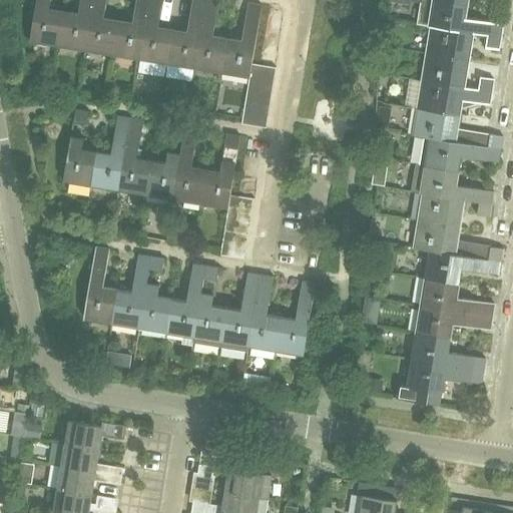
[(49,0),(35,0),(29,39),(57,44),(62,11),(48,9),(49,0)]
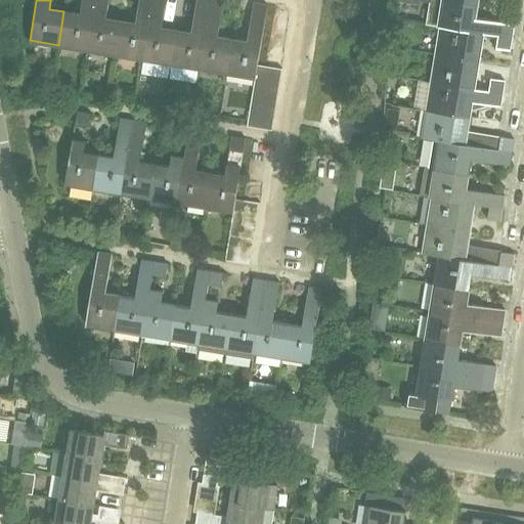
[(80,0),(78,13),(63,11),(58,45),(86,50),(94,0),(80,0)]
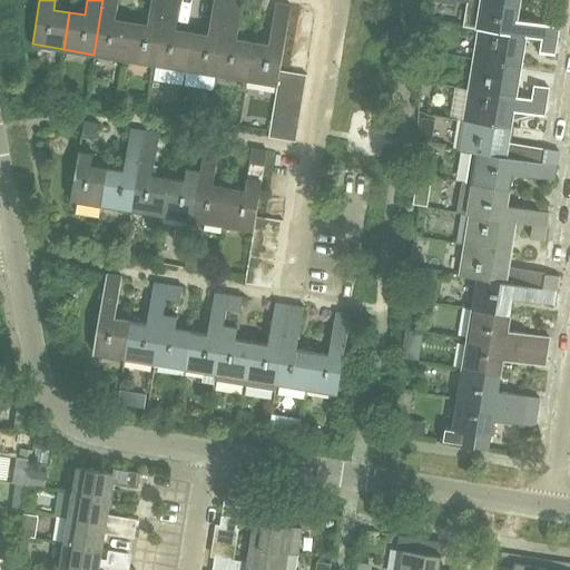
[(117,0),(102,0),(94,55),(125,59),(130,22),(115,20),(117,0)]
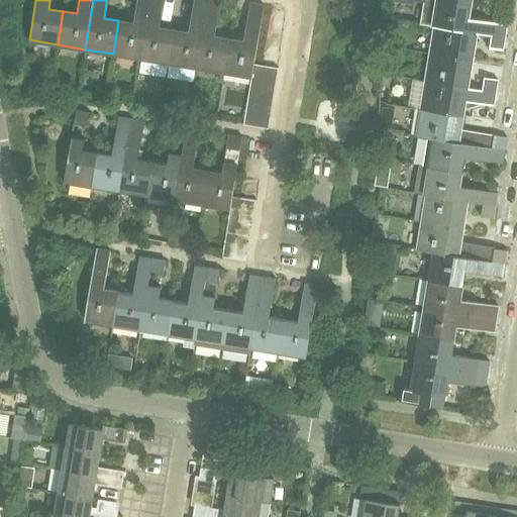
[(113,54),(140,59),(149,0),(136,0),(132,23),(118,20),(113,54)]
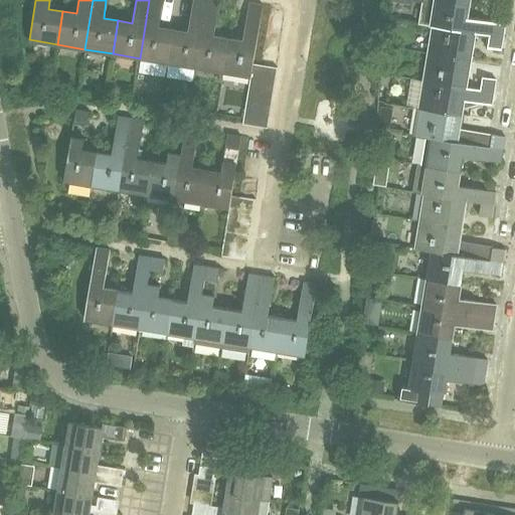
[(162,0),(149,0),(140,58),(167,62),(172,29),(158,27),(162,0)]
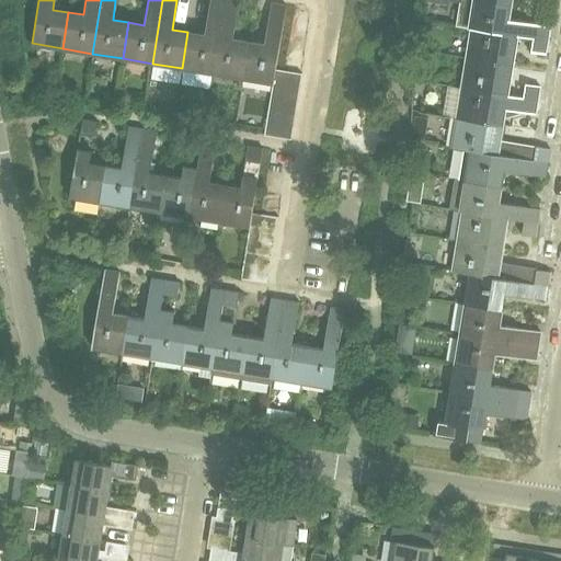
[(212,73),(224,0),(208,0),(204,35),(187,32),(182,68),(212,73)]
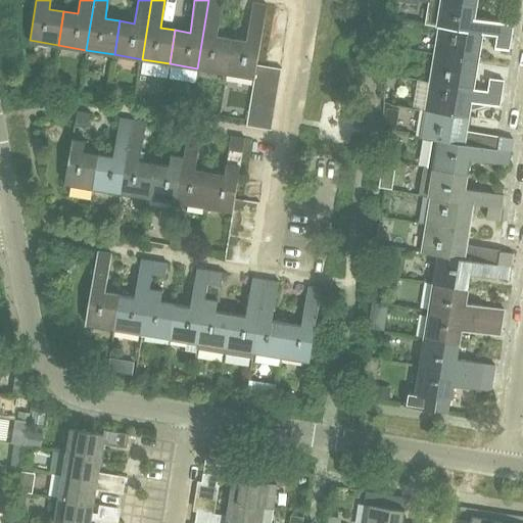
[(221,0),(208,0),(197,68),(225,73),(230,40),(216,37),(221,0)]
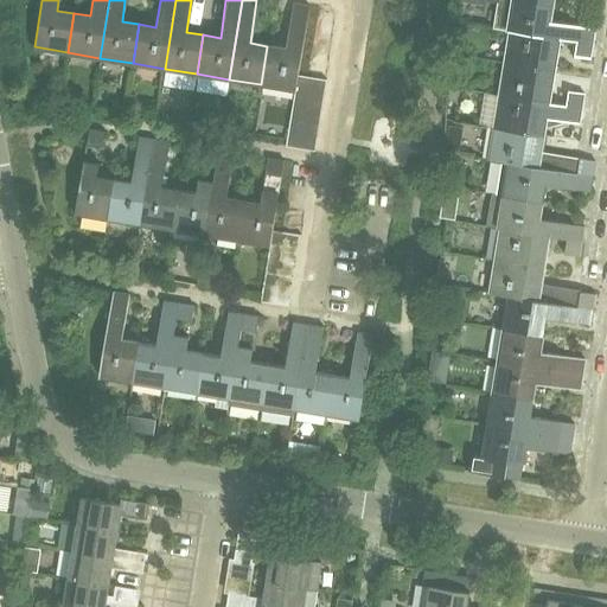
[(509,30),(558,38),(575,42),(590,44),(593,29),(549,21),(551,4),(531,0),(498,0),(494,27),(506,30),(509,30)]
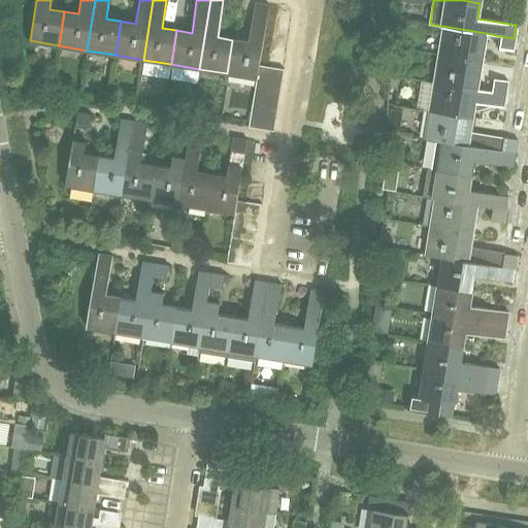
[(257,78),(257,77),(258,65),(268,6),(254,4),(248,42),(232,40),(227,73),(257,78)]
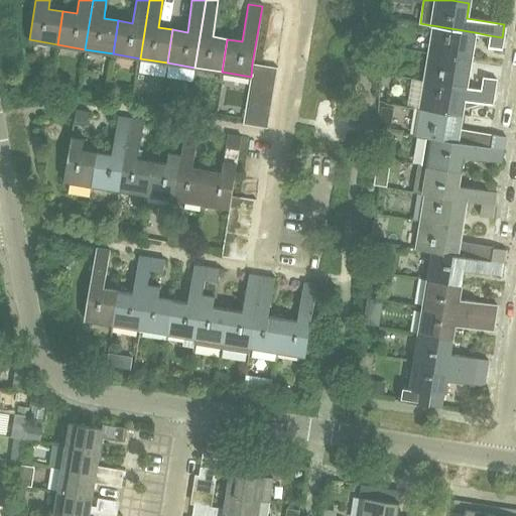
[(432,25),(428,53),(471,60),(475,32),(432,25)]
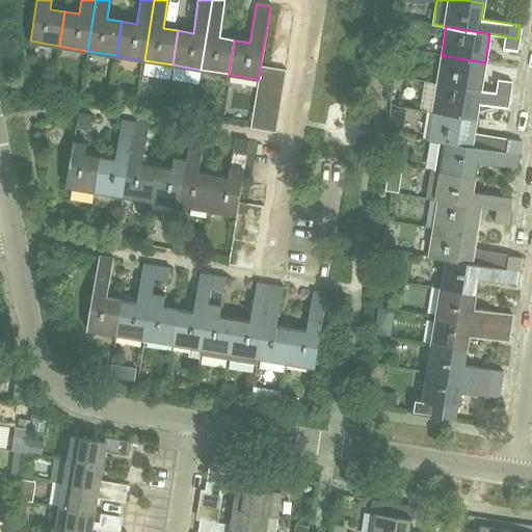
[(515,52),(517,38),(504,36),(502,50),(515,52)]
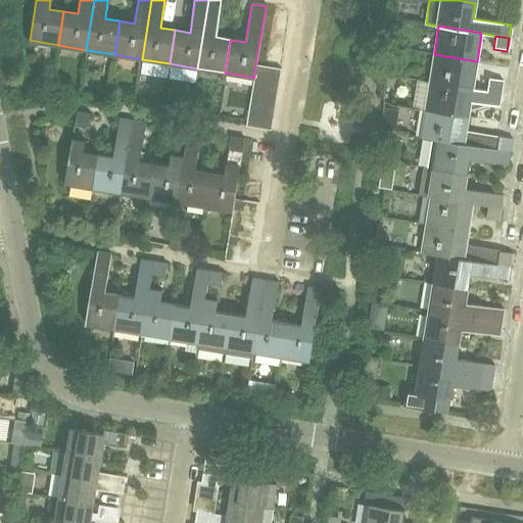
[(434,54),(429,82),(472,89),(477,61),(434,54)]
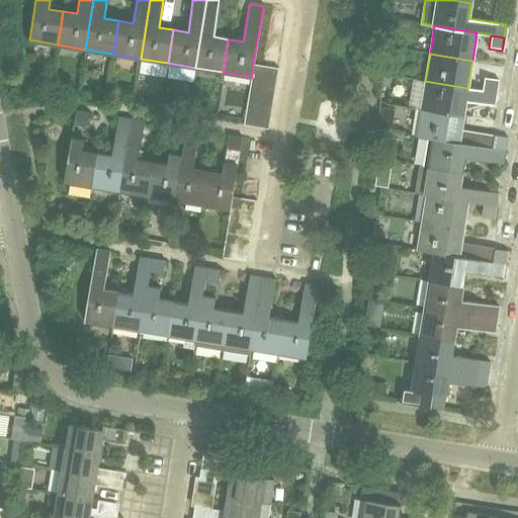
[(278,68),(253,64),(252,76),(276,80),(278,68)]
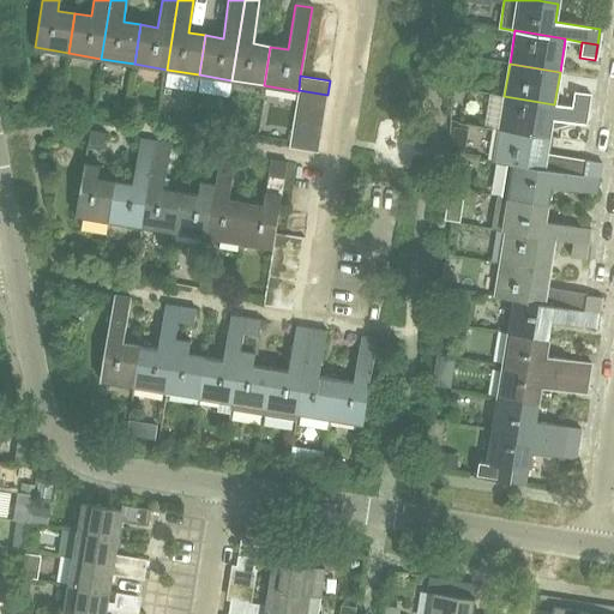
[(299,90),(299,91),(296,103),(325,109),(327,95),(299,90)]
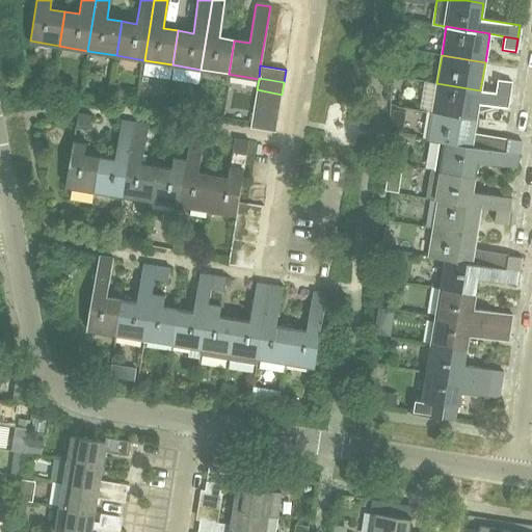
[(497,80),(495,94),(508,96),(510,82),(497,80)]
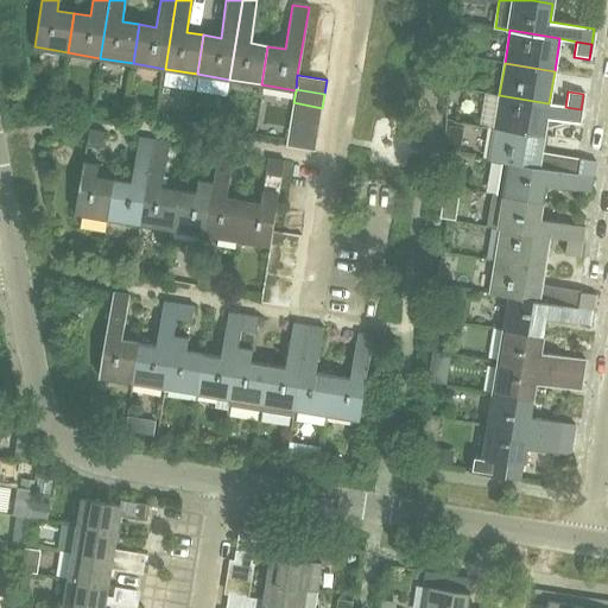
[(565,107),(549,103),(499,95),(493,127),(543,135),(545,127),(563,121),(578,124),(581,109),(565,107)]
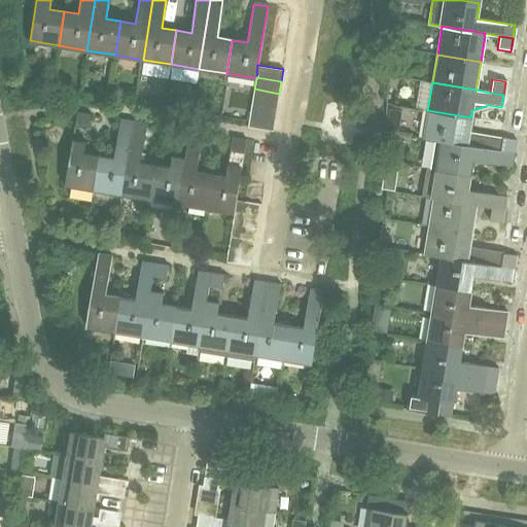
[(277,106),(279,94),(254,89),(252,101),(277,106)]
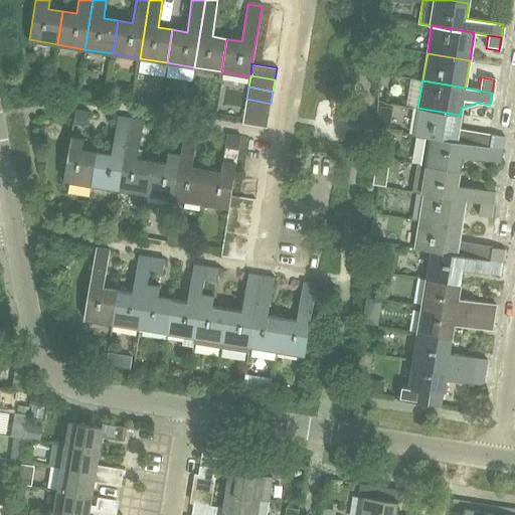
[(246,99),(244,112),(269,116),(271,104),(246,99)]
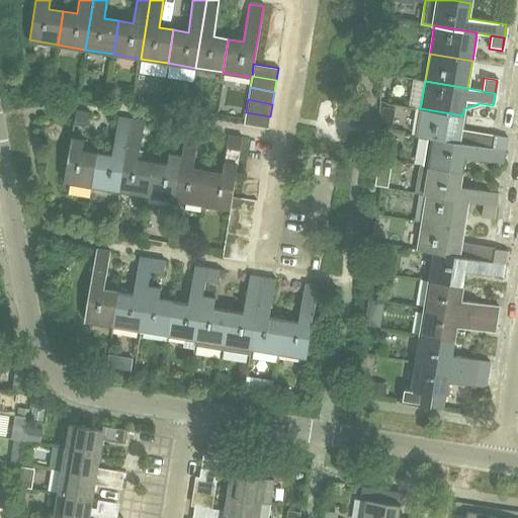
[(420,138),(428,139),(458,144),(492,149),(504,152),(507,138),(494,136),(492,136),(460,131),(462,115),(420,108),(416,137),(420,138)]
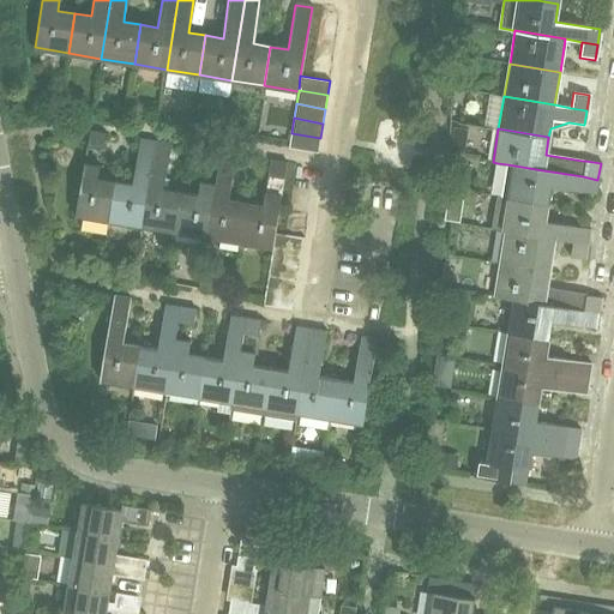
[(106,133),(90,130),(86,145),(103,149),(106,133)]
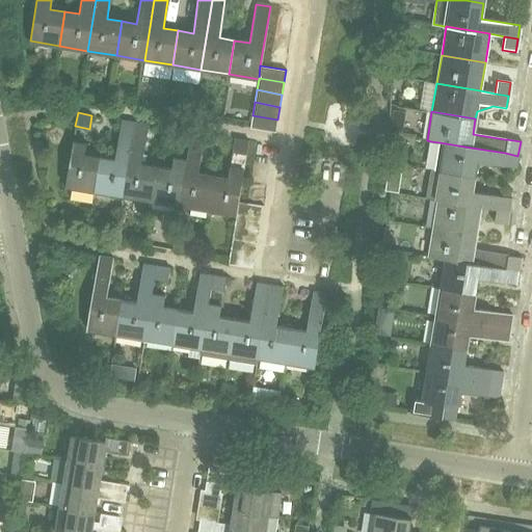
[(274,133),(277,120),(253,115),(250,129),(274,133)]
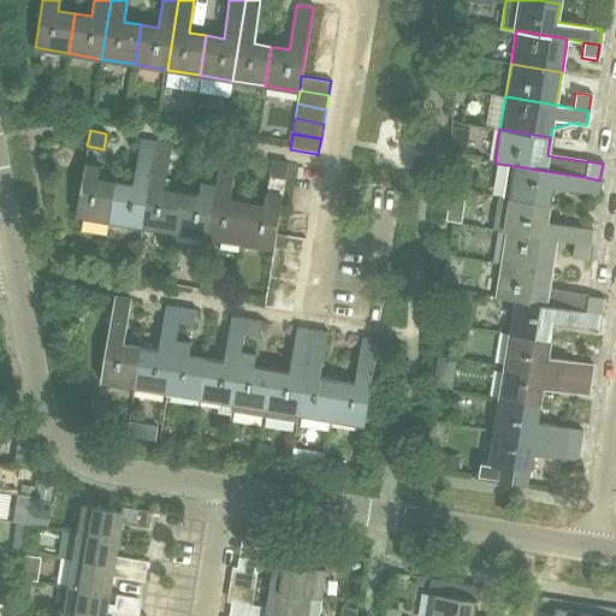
[(142,225),(153,157),(157,142),(141,140),(138,154),(135,171),(132,184),(116,182),(110,219),(142,225)]
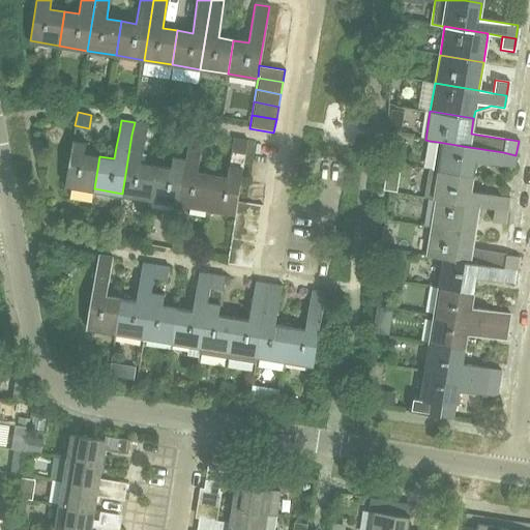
[(135,122),(131,135),(122,194),(150,199),(155,166),(141,164),(145,137),(147,124),(135,122)]
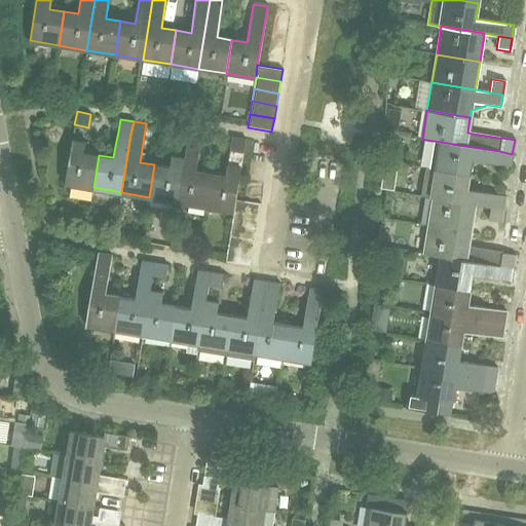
[(174,142),(187,144),(189,130),(176,128),(174,142)]
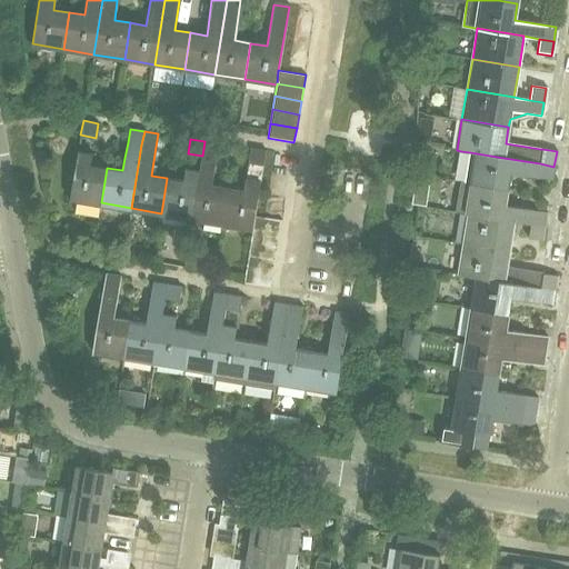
[(202,156),(200,171),(191,219),(221,223),(227,189),(211,186),(213,173),(216,158),(218,143),(205,141),(202,156)]
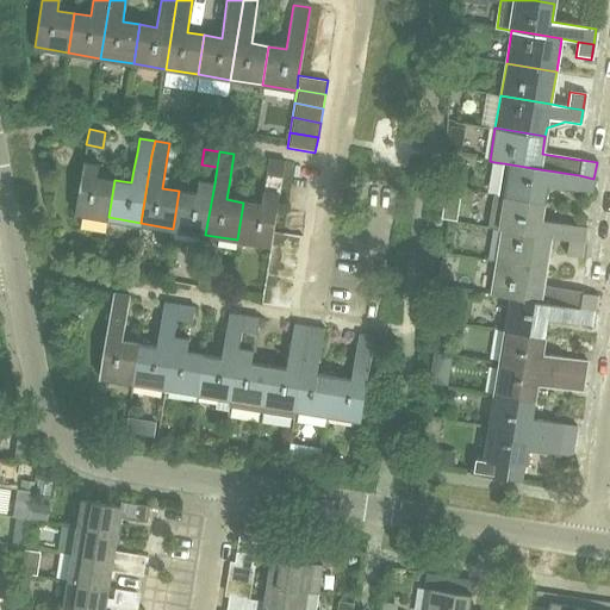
[(237,240),(271,246),(273,230),(281,179),(285,163),(269,160),(266,176),(261,205),(243,203),(237,240)]
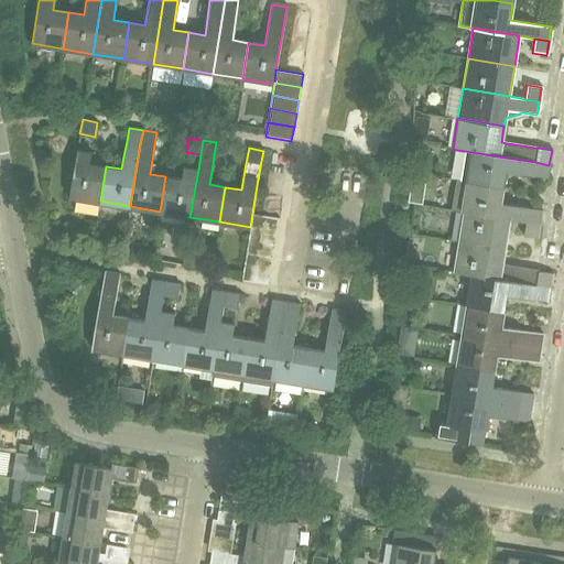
[(100,201),(106,166),(89,163),(91,152),(77,149),(69,196),(100,201)]
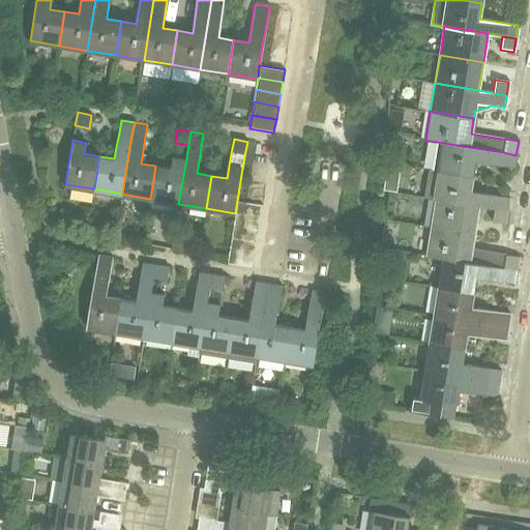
[(433,170),(439,171),(472,176),(475,162),(513,169),(516,155),(503,152),(469,147),(438,142),(433,170)]
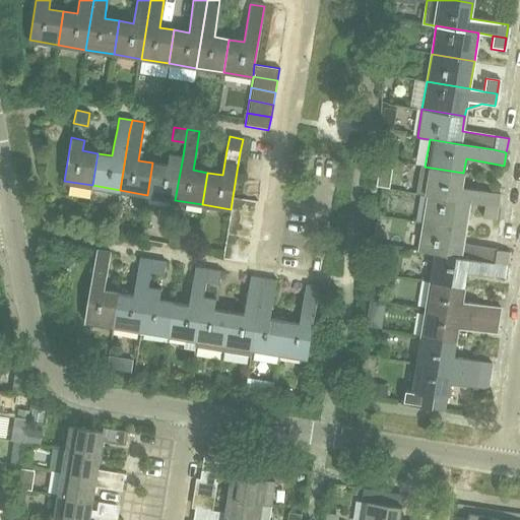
[(147,195),(175,200),(183,156),(169,154),(167,166),(152,163),(147,195)]
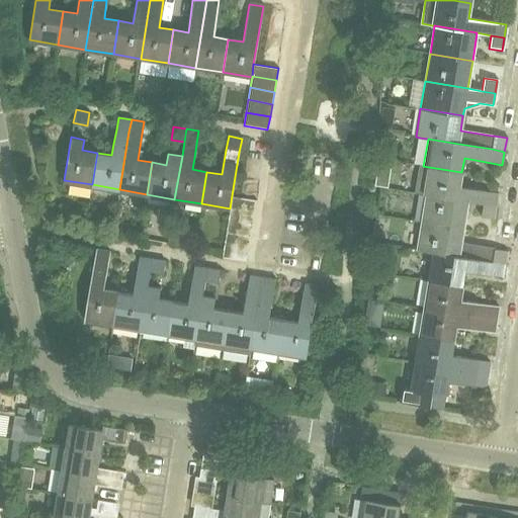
[(461,172),(429,167),(423,166),(419,165),(414,192),(426,195),(467,202),(483,205),(496,206),(498,194),(459,187),(461,172)]
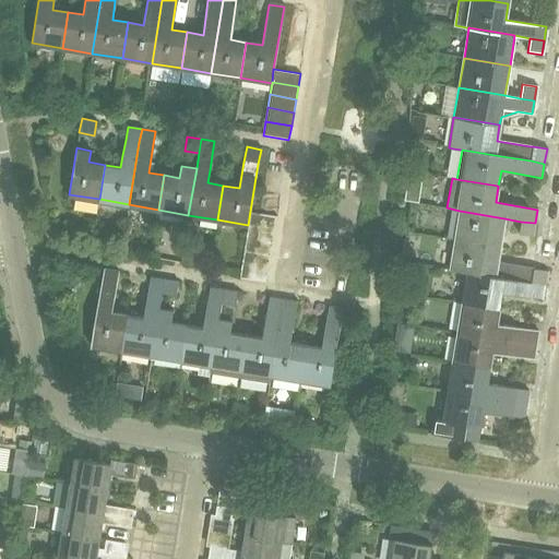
[(276,216),(250,211),(248,225),(274,229),(276,216)]
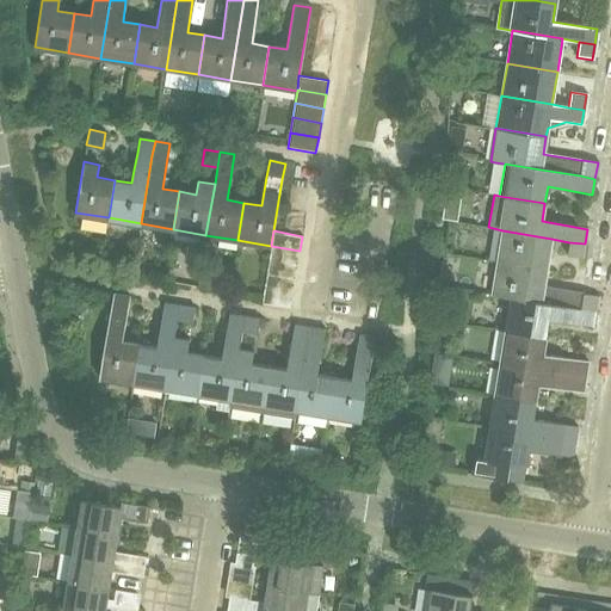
[(503,230),(498,261),(547,270),(551,239),(503,230)]
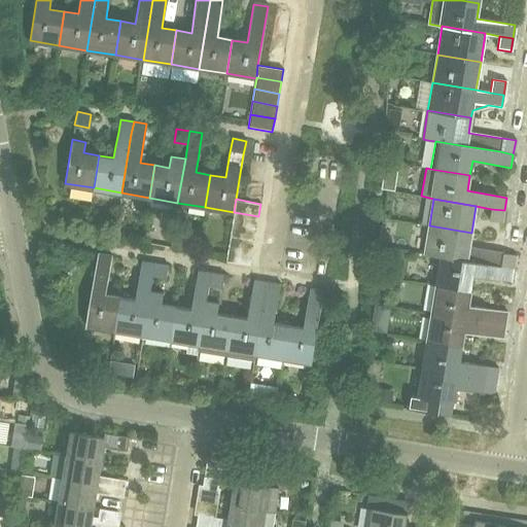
[(489,221),(501,223),(504,210),(491,209),(489,221)]
